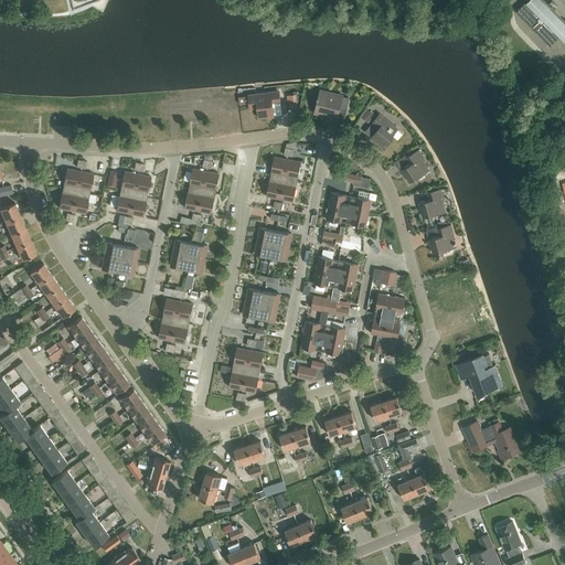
[(547,4),(543,0),(529,0),(516,12),(550,46),(560,36),(562,34),(564,38),(564,22),(554,11),(557,7),(552,0),(547,4)]
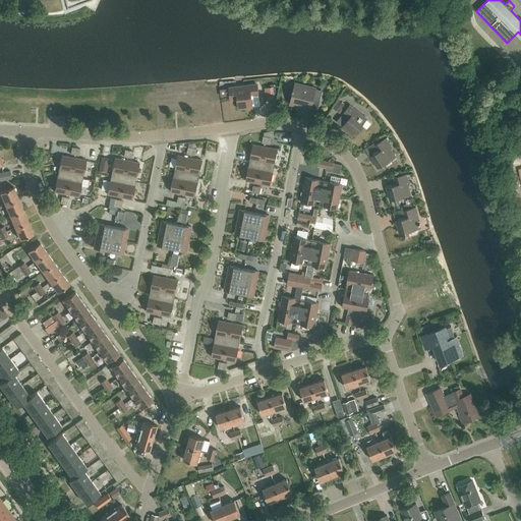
[(315,89),(294,83),(293,89),(292,89),(292,91),(293,92),(289,105),(303,108),(307,109),(310,109),(313,98),(320,100),(322,92),(315,91),(315,89)]
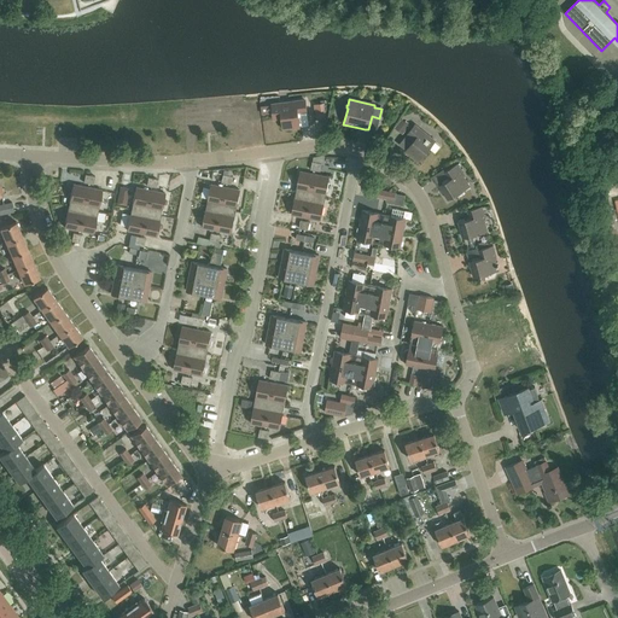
[(307,111),(305,100),(272,105),(273,118),(281,117),(283,129),(299,127),(308,126),(307,111)]
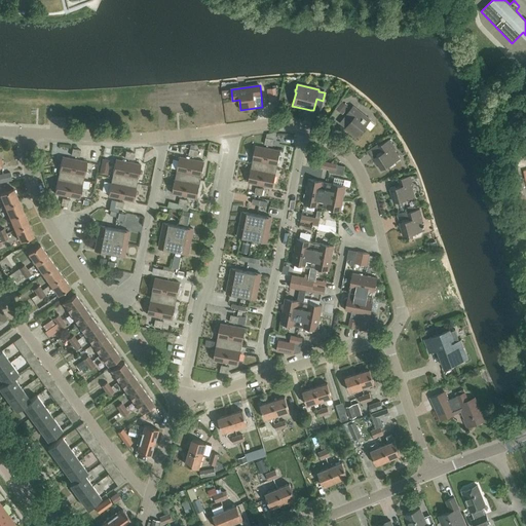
[(277,100),(276,88),(267,89),(268,102),(277,100)]
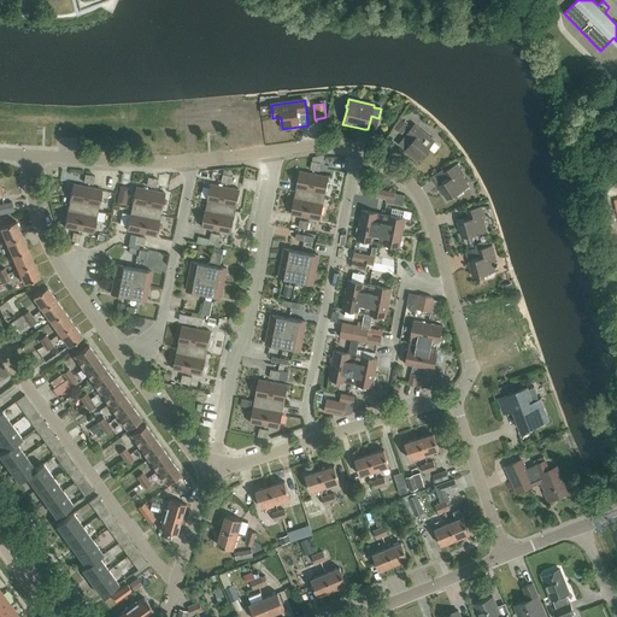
[(409,125),(400,119),(394,128),(403,134),(409,125)]
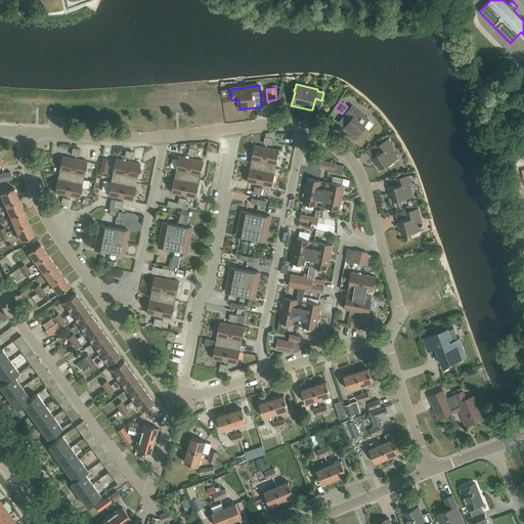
[(368,120),(351,106),(345,114),(338,123),(344,127),(344,128),(354,137),(363,126),(368,129),(373,124),(367,120),(368,120)]
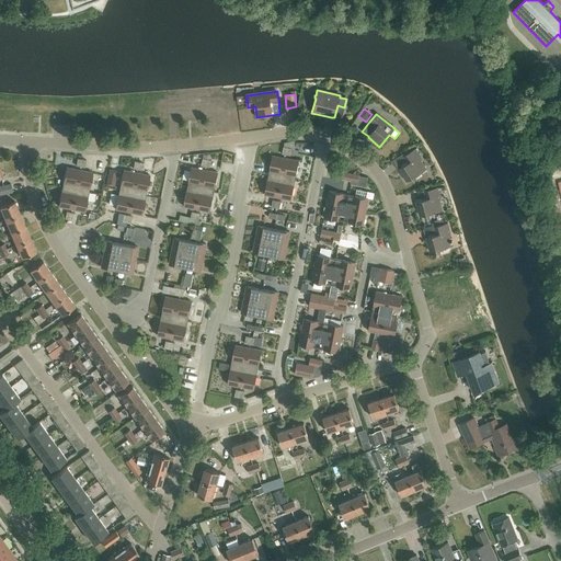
[(292,148),(284,147),(283,155),(290,156),(292,148)]
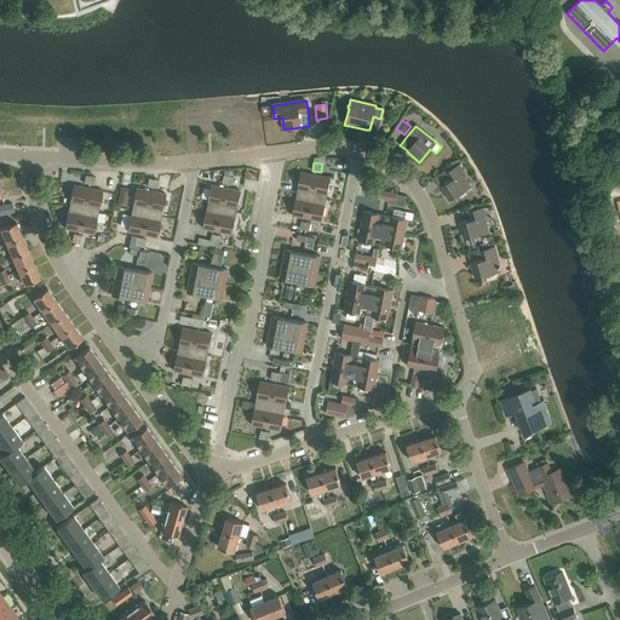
[(466,176),(459,165),(446,172),(451,181),(441,187),(449,200),(471,187),(465,177),(466,176)]
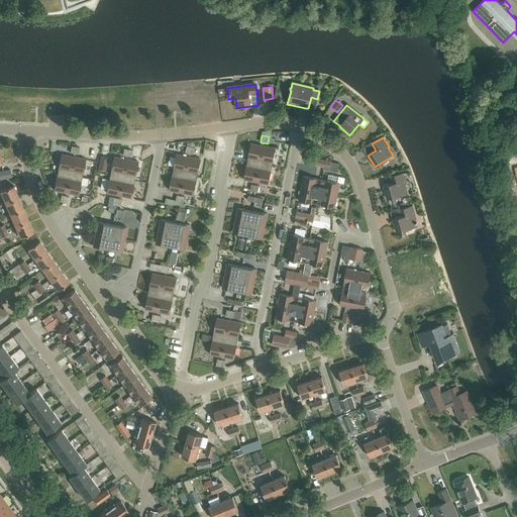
[(247,162),(260,164),(263,145),(250,143),(247,162)]
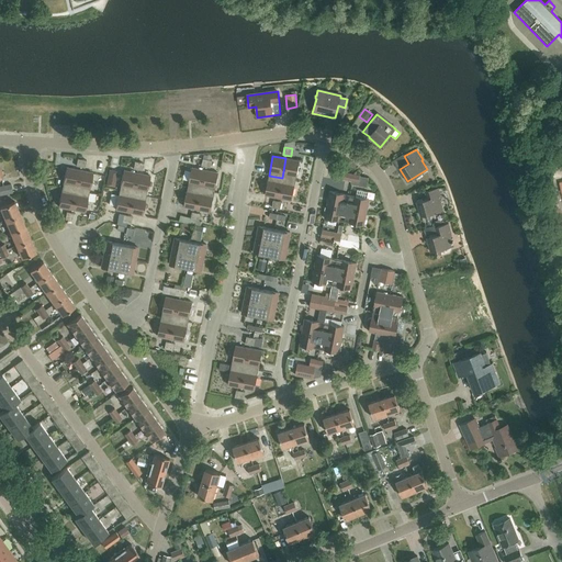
[(285,158),(282,178),(295,181),(299,161),(285,158)]
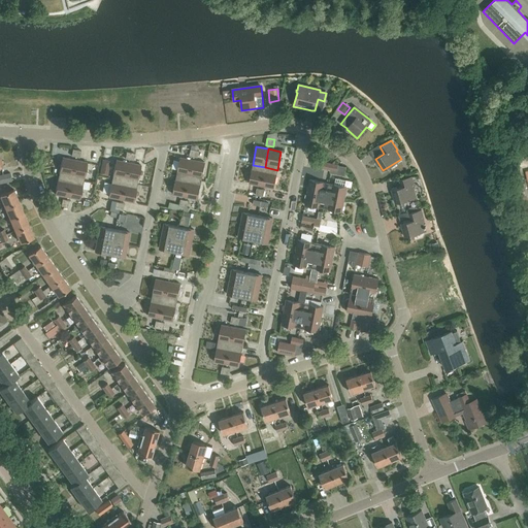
[(199,151),(191,150),(190,157),(197,158),(199,151)]
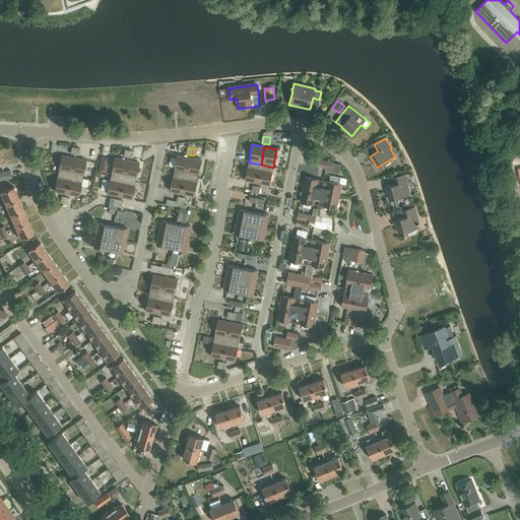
[(132,151),(125,150),(123,156),(131,158),(132,151)]
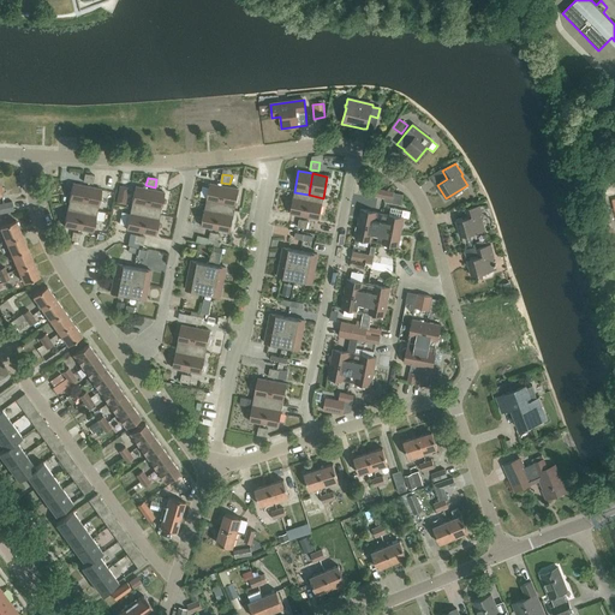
[(67,206),(82,208),(87,186),(72,184),(67,206)]
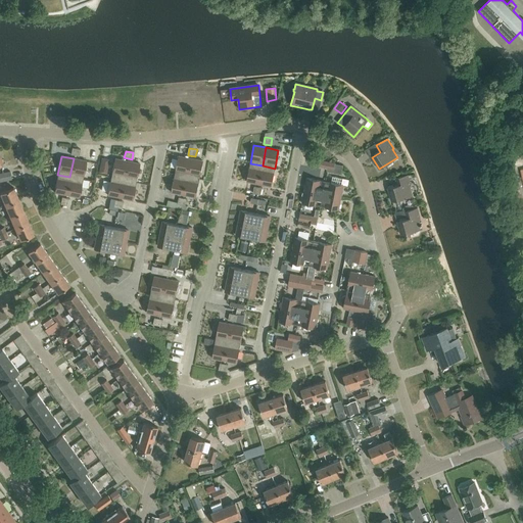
[(175,174),(187,177),(190,158),(178,156),(175,174)]
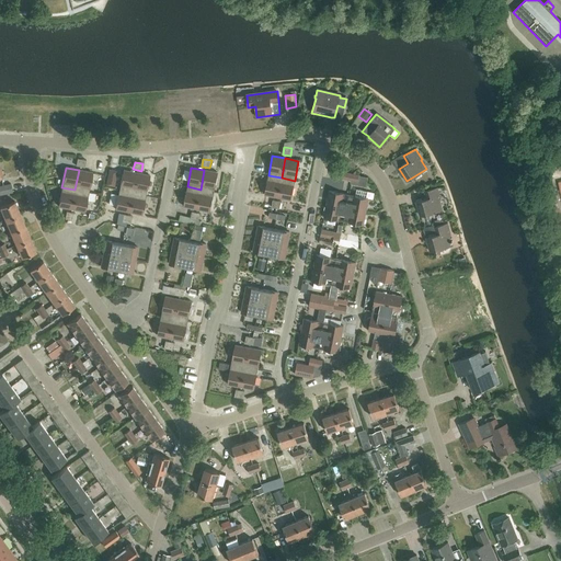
[(79,170),(75,190),(89,193),(92,173),(79,170)]
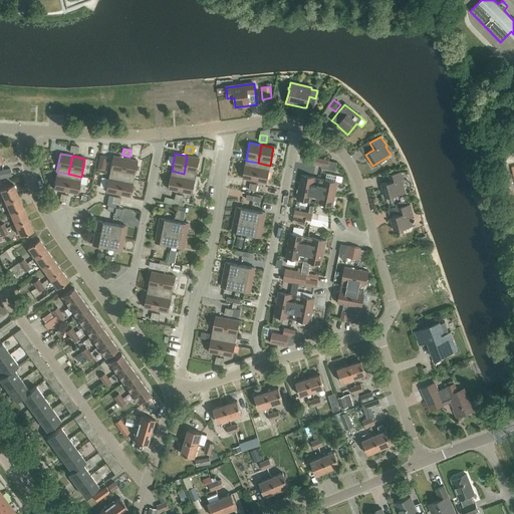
[(108,174),(121,177),(124,159),(112,156),(108,174)]
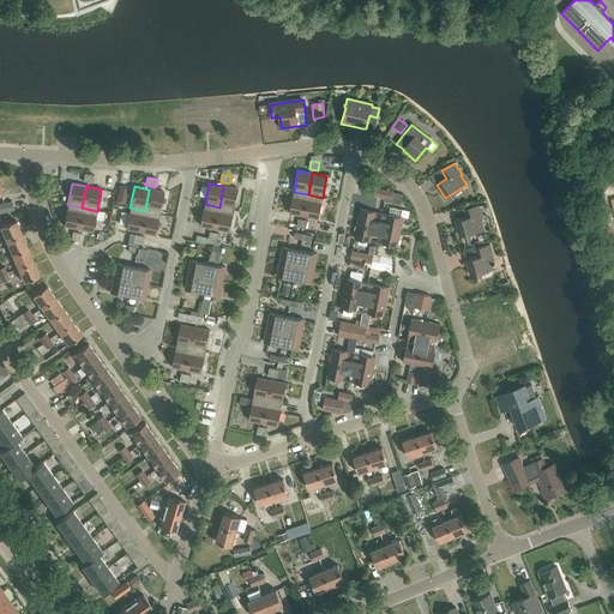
[(223,186),(220,208),(234,210),(239,188),(223,186)]
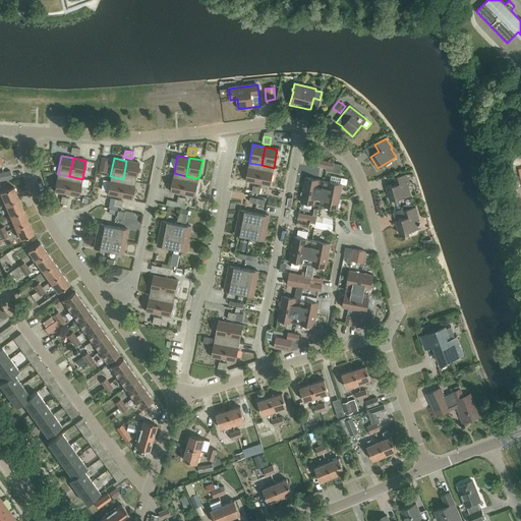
[(308,164),(326,168),(328,161),(309,158),(308,164)]
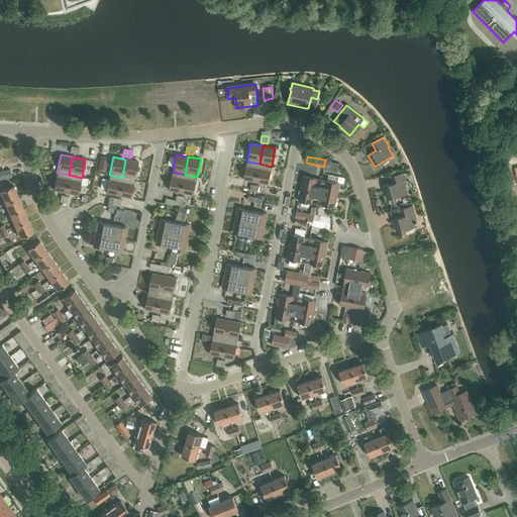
[(125,160),(122,178),(134,180),(137,162),(125,160)]
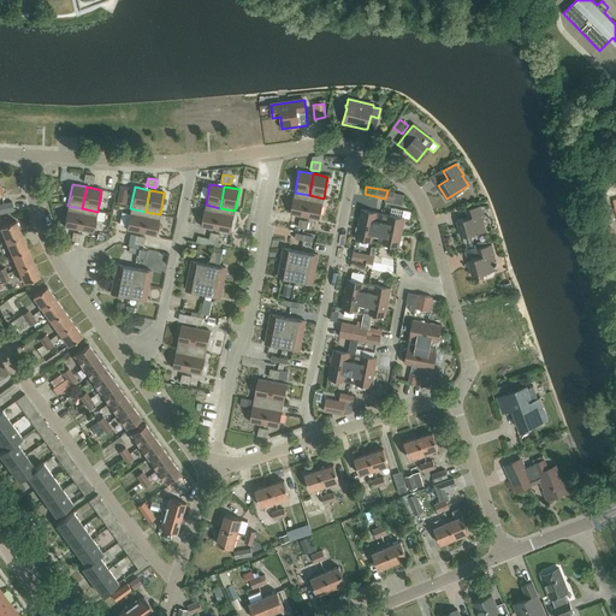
[(395,191),(388,190),(385,199),(386,199),(385,202),(402,206),(403,195),(395,194),(395,191)]
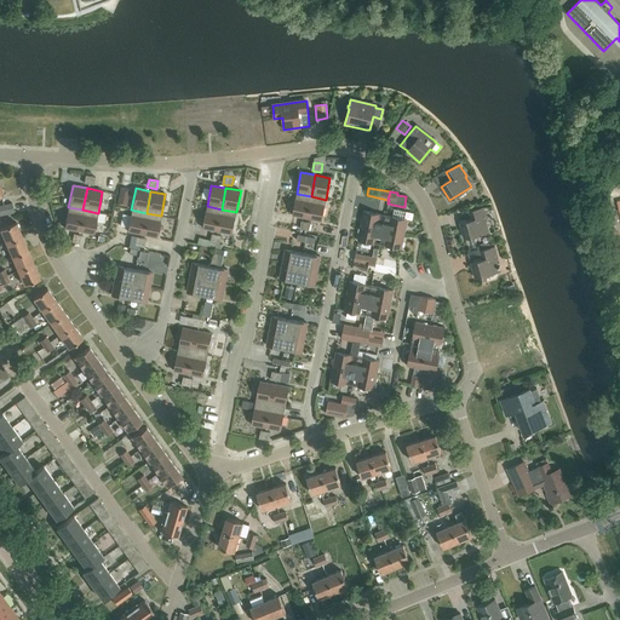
[(306,218),(311,196),(297,194),(292,216),(306,218)]
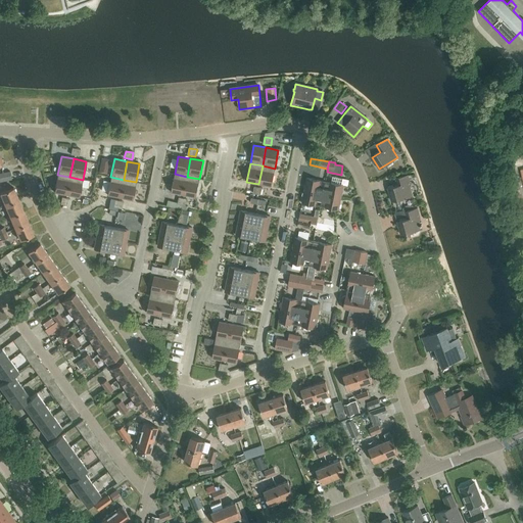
[(275,169),(263,165),(258,184),(271,187),(275,169)]
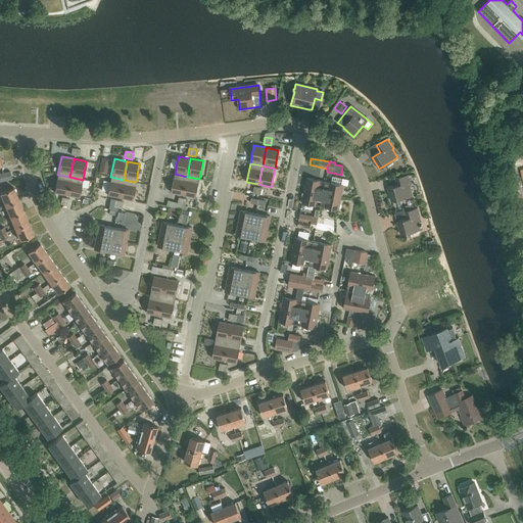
[(0,182),(12,180),(10,172),(0,174),(0,182)]
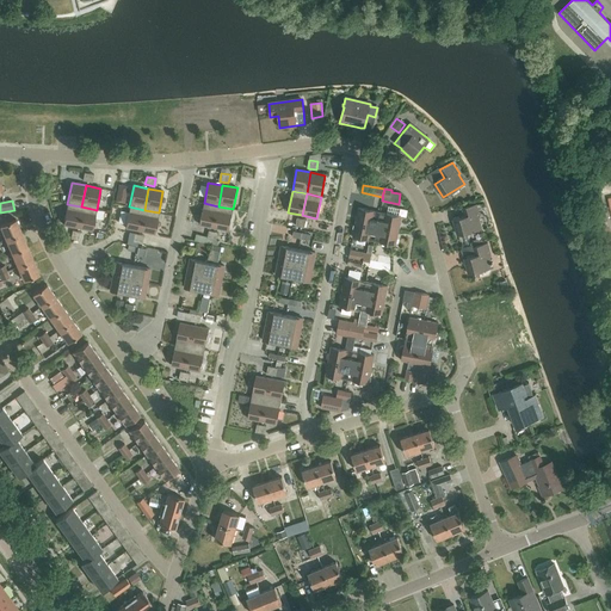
[(214,228),(218,207),(204,203),(199,224),(214,228)]
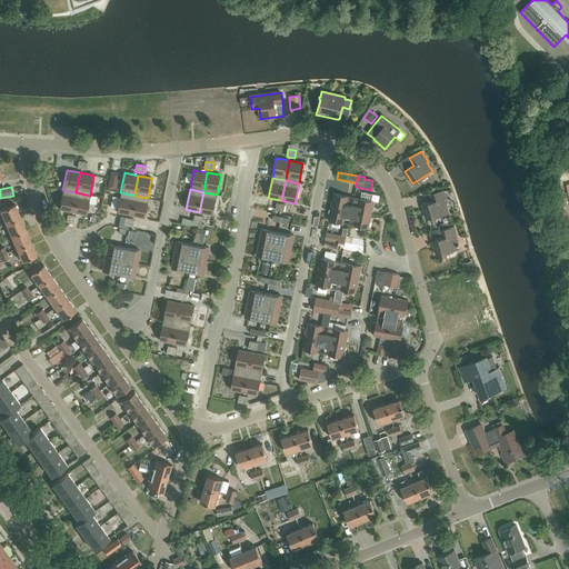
[(72,212),(76,192),(62,190),(59,210),(72,212)]
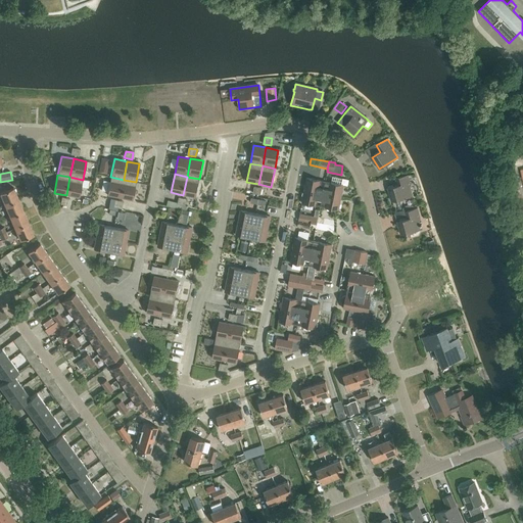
[(411,185),(408,175),(395,178),(397,185),(387,188),(391,201),(412,195),(410,186),(411,185)]
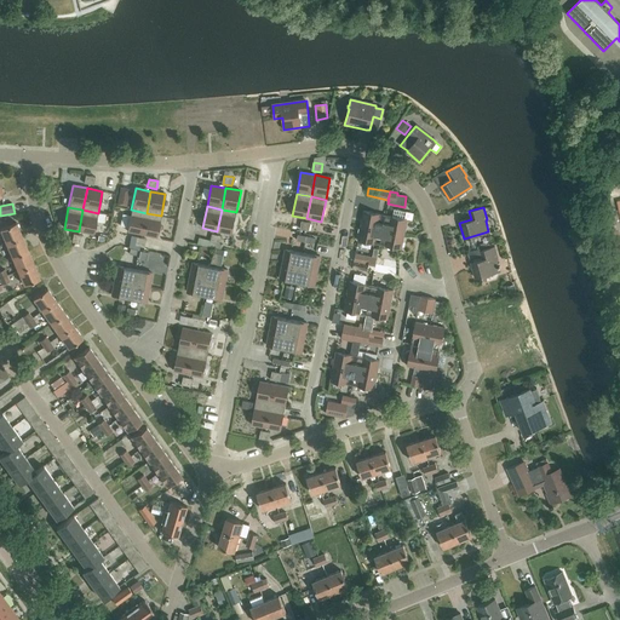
[(98,213),(82,210),(79,231),(93,235),(98,213)]
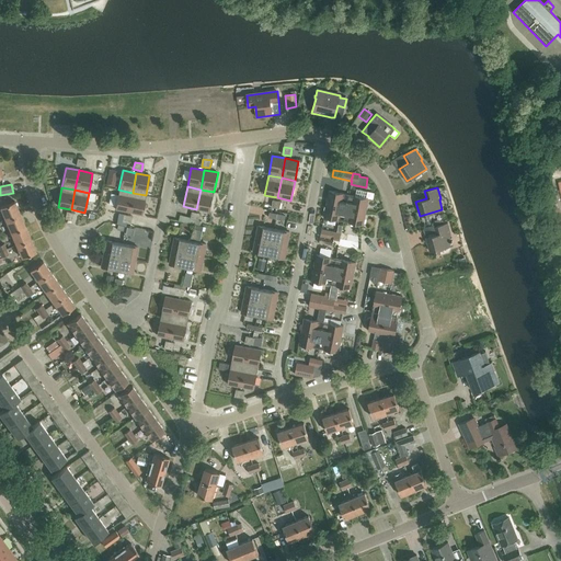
[(128,213),(133,193),(118,190),(115,209),(128,213)]
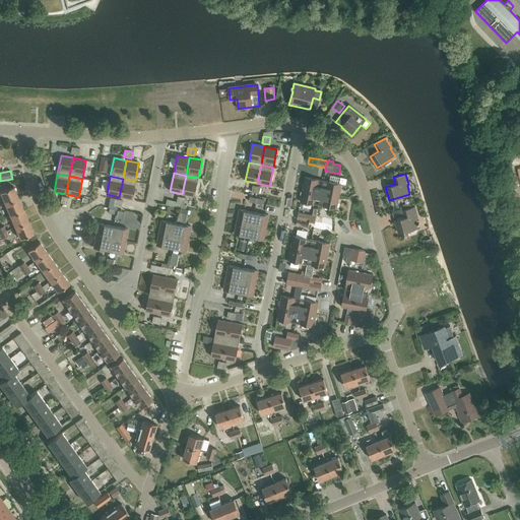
[(198,178),(186,176),(182,194),(194,196),(198,178)]
